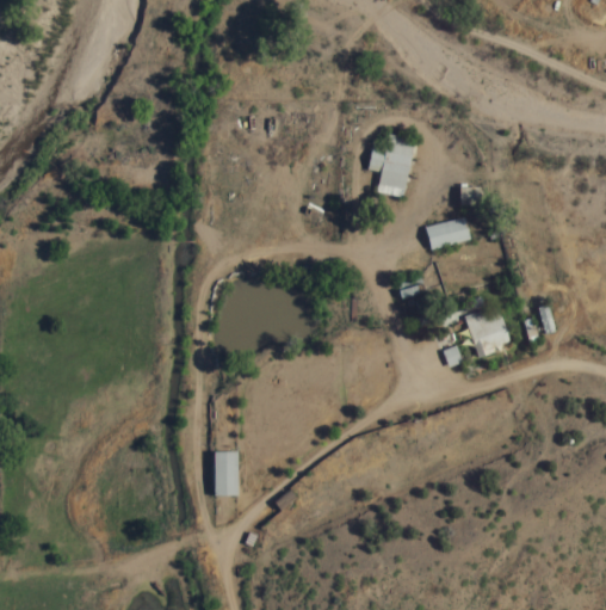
[(415,139),(389,134),(387,148),(372,146),(368,170),(381,172),(379,184),(406,189),(415,139)]
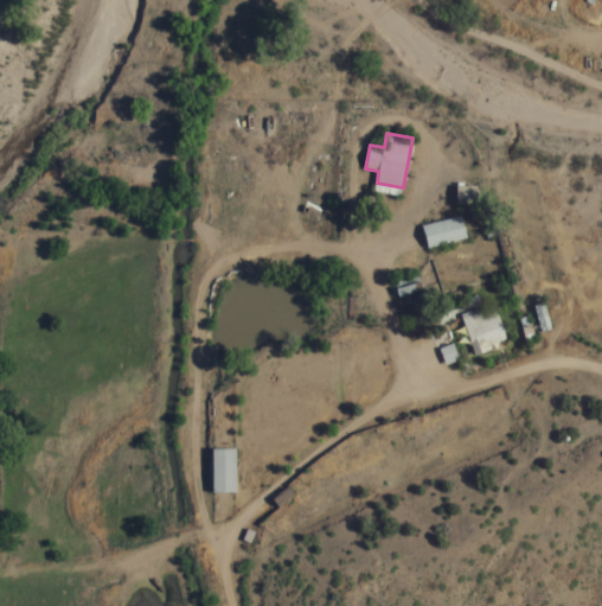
[(456,204),(479,204),(479,186),(458,185),(456,204)]
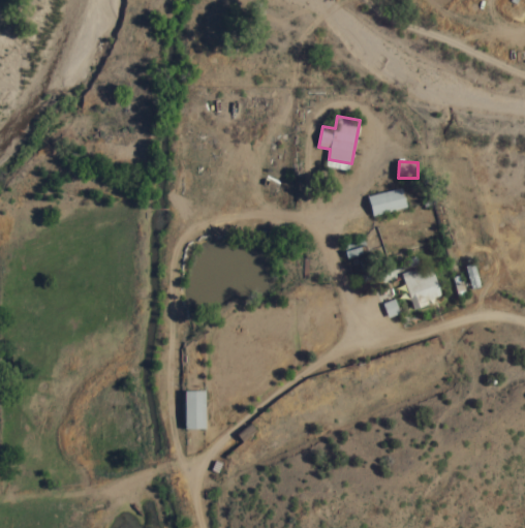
[(408,208),(403,188),(369,196),(373,216),(408,208)]
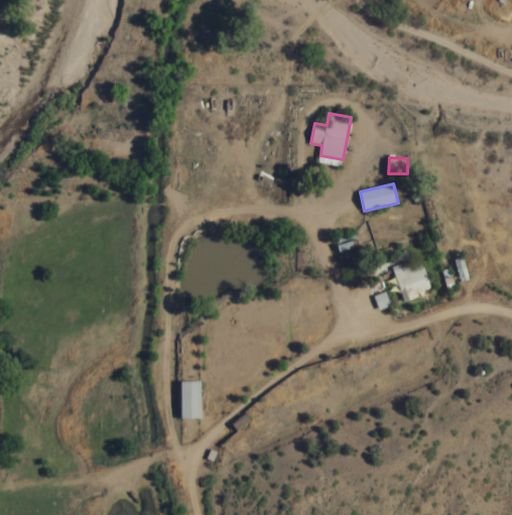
[(394,266),(403,300),(420,296),(419,291),(431,287),(423,258),(394,266)]
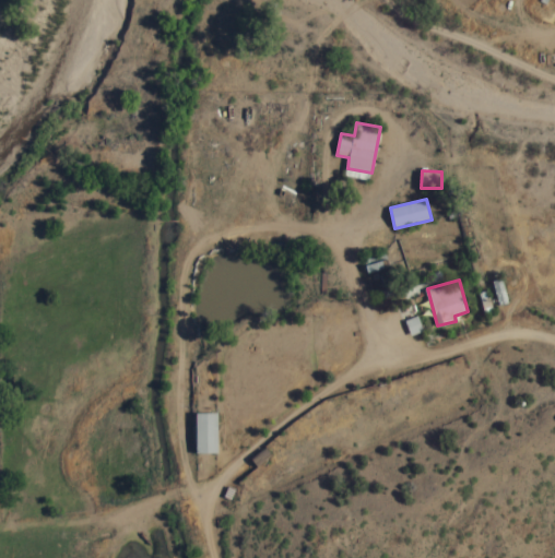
[(425,330),(418,315),(406,320),(412,335),(425,330)]
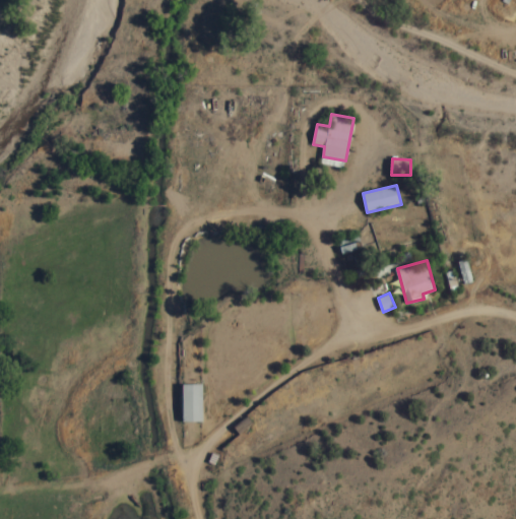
[(182,383),(183,422),(203,420),(203,383),(182,383)]
